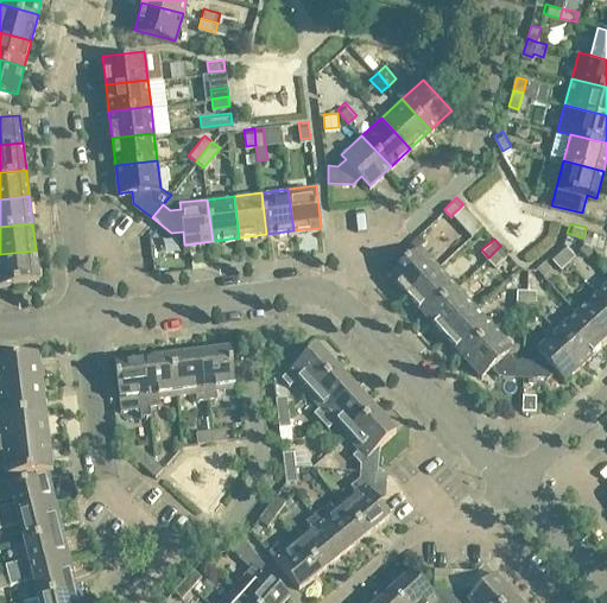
[(575,254),(564,241),(557,248),(568,260),(575,254)]
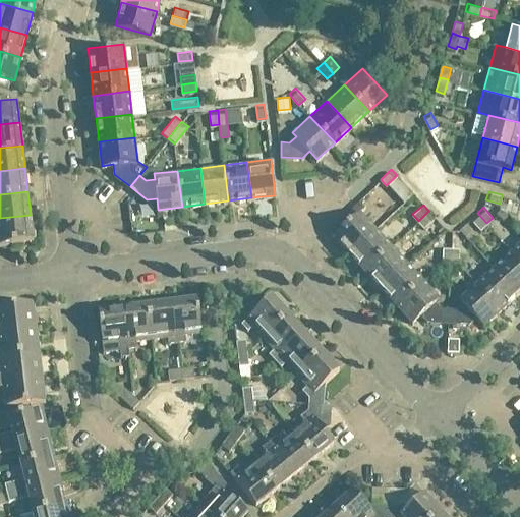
[(501,207),(496,212),(503,219),(507,214),(501,207)]
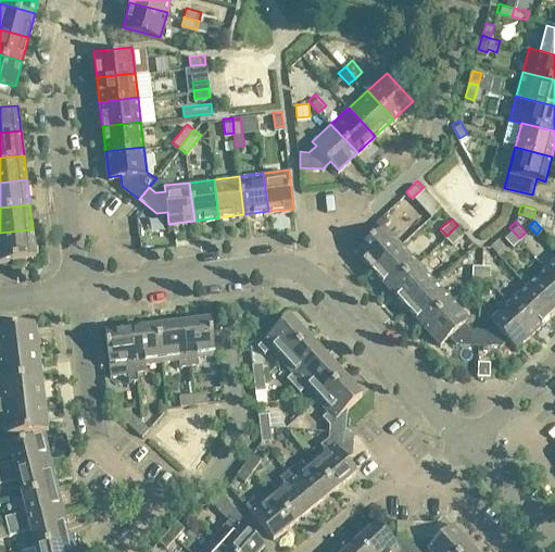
[(373,270),(401,243),(383,224),(355,250),(373,270)]
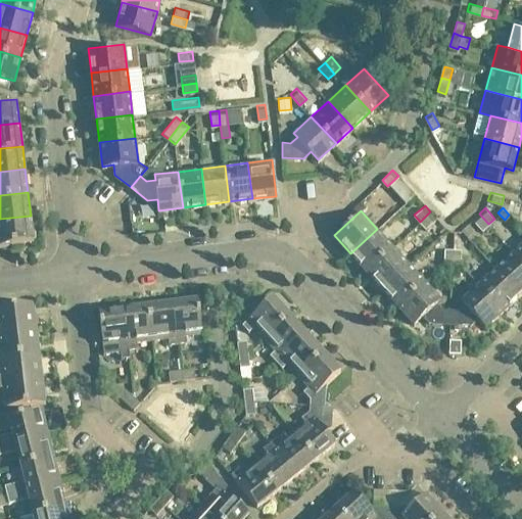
[(425,228),(436,218),(430,211),(420,222),(425,228)]
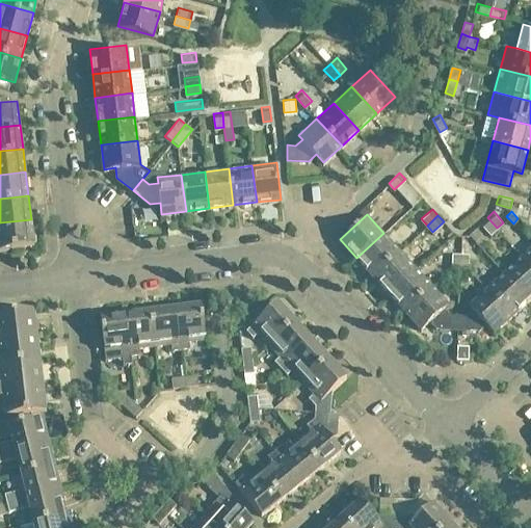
[(497,228),(487,217),(481,222),(490,234),(497,228)]
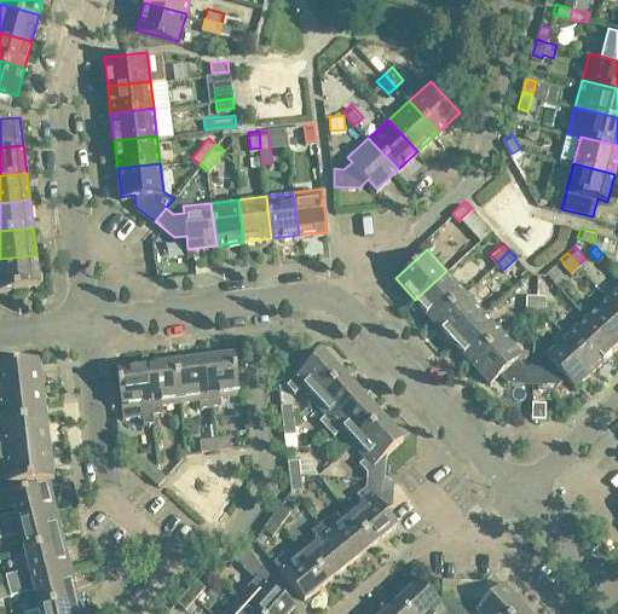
[(0,288),(40,283),(36,255),(0,259),(0,288)]
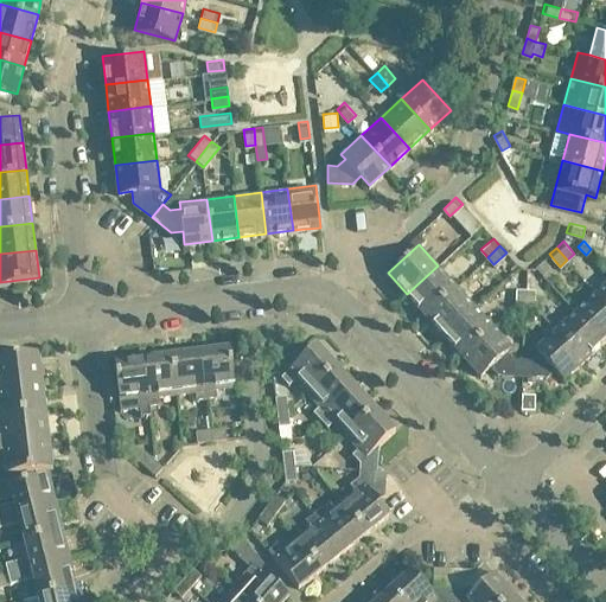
[(544,257),(537,266),(543,273),(552,266),(544,257)]
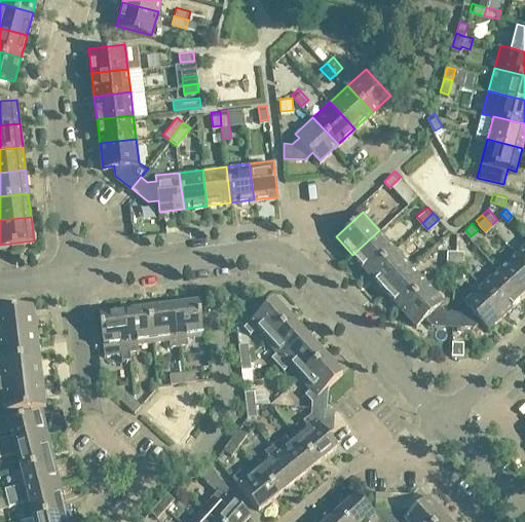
[(368,271),(396,247),(379,230),(352,255),(368,271)]
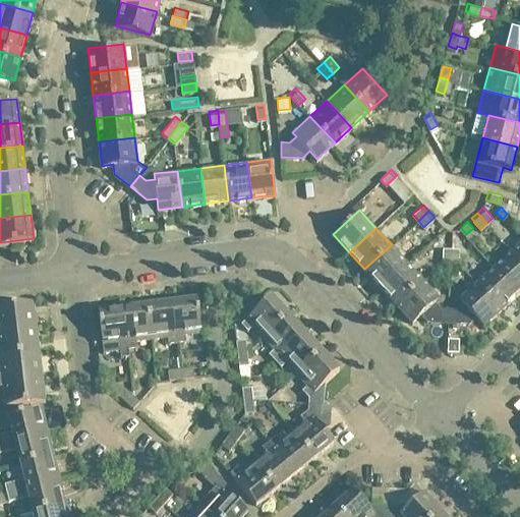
[(381,286),(407,262),(392,244),(364,269),(381,286)]
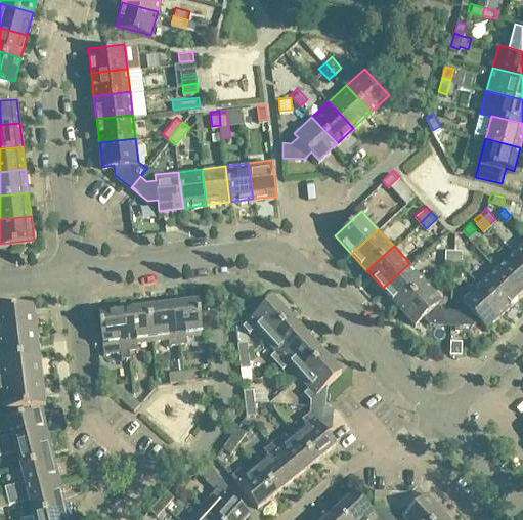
[(453,263),(454,249),(445,248),(445,263),(453,263)]
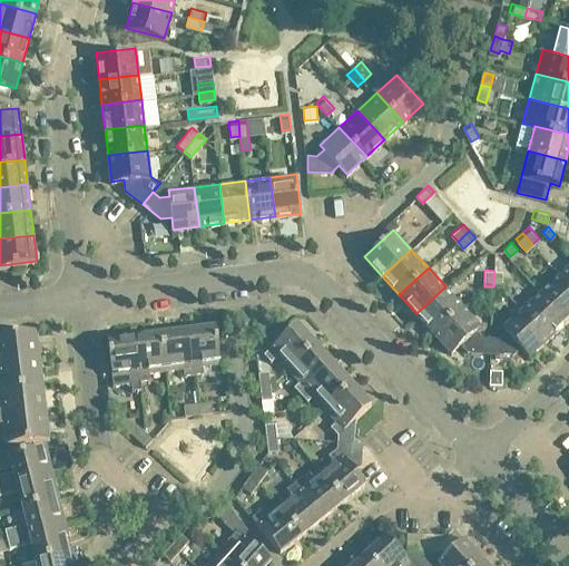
[(502,286),(503,271),(494,271),(493,286),(502,286)]
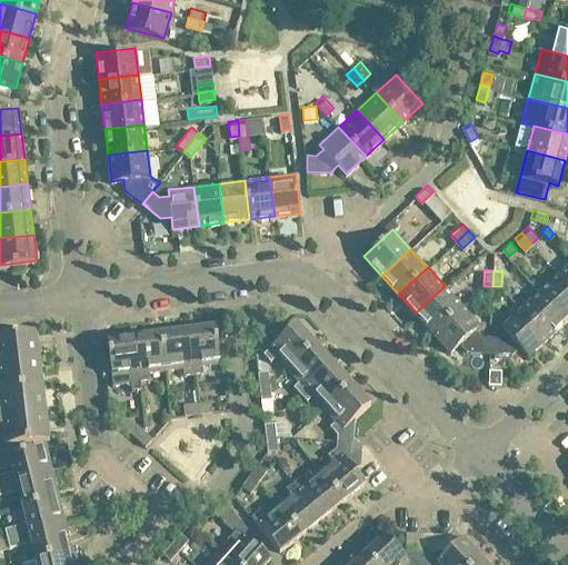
[(567,283),(559,273),(540,290),(567,319),(567,283)]
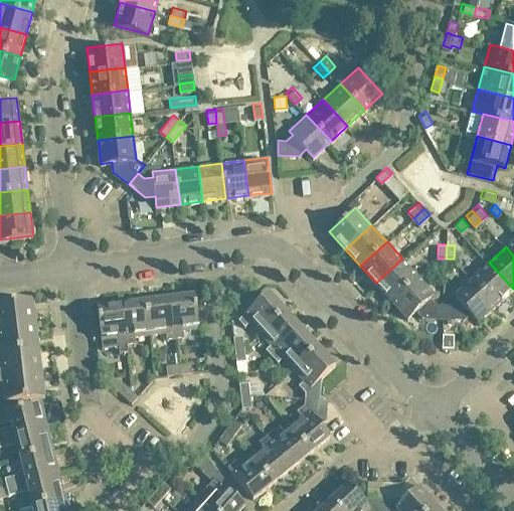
[(391,300),(417,276),(402,259),(376,283),(391,300)]
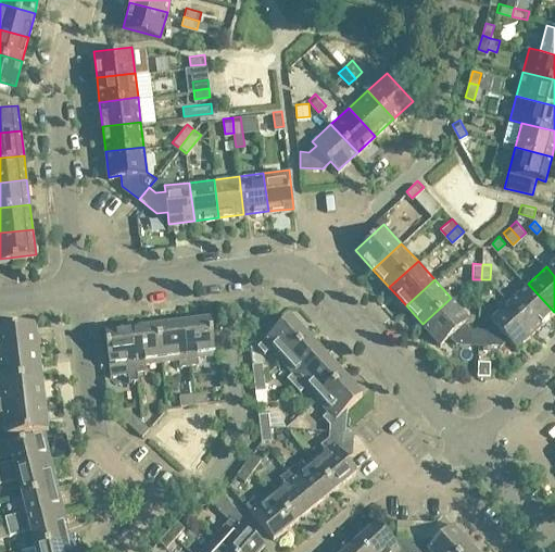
[(554,312),(528,284),(509,301),(535,329),(554,312)]
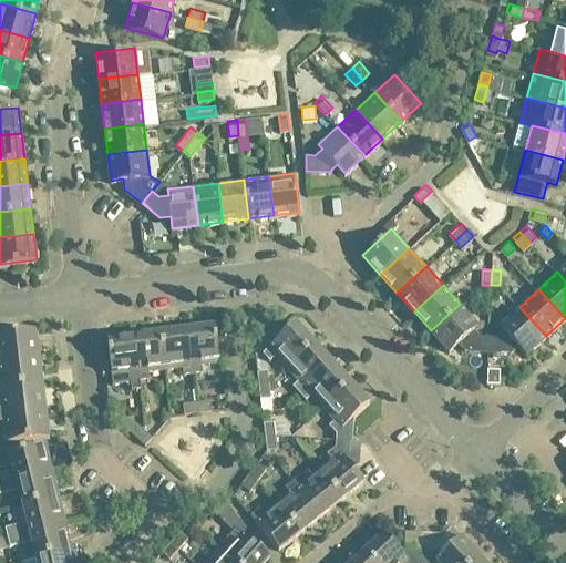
[(474,327),(477,324),(460,304),(431,330),(449,350),(458,341),(465,349),(489,350),(489,335),(480,334),(474,327)]
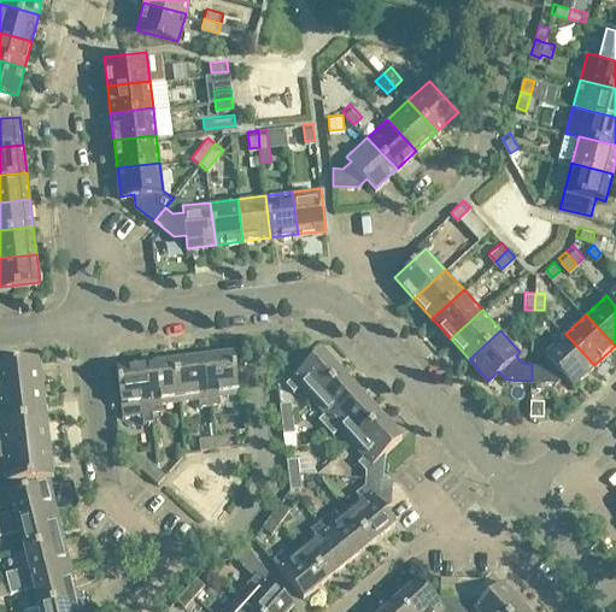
[(594,365),(565,334),(544,352),(549,357),(541,364),(532,364),(532,381),(556,382),(564,375),(573,384),(594,365)]
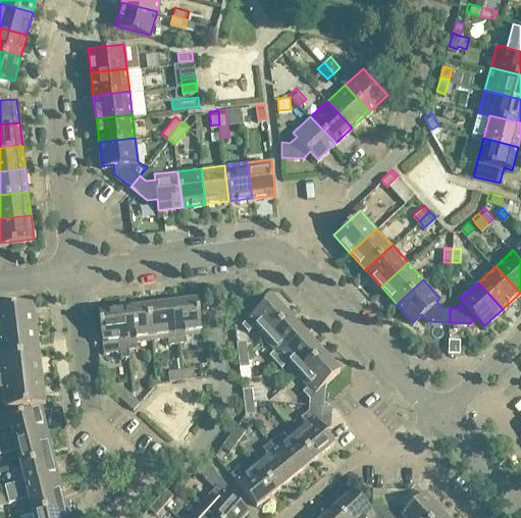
[(264,337),(290,313),(272,295),(242,322),(248,329),(254,324),(264,337)]
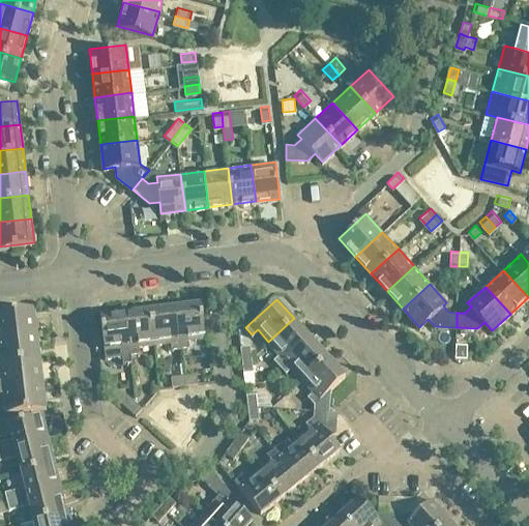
[(254,320),(269,305),(264,300),(248,314),(254,320)]
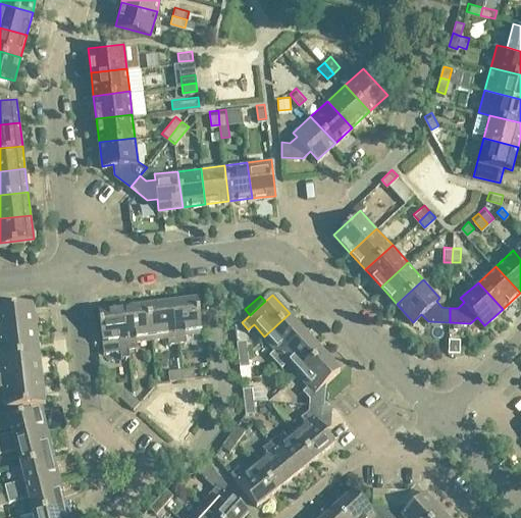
[(202,331),(198,297),(172,300),(177,342),(187,341),(186,333),(202,331)]
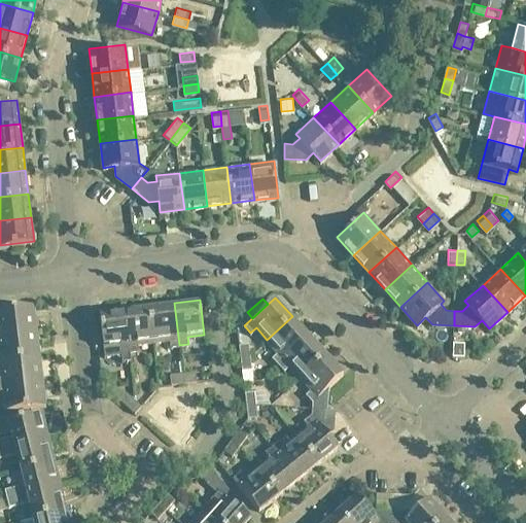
[(0,332),(36,327),(33,302),(0,306),(0,332)]
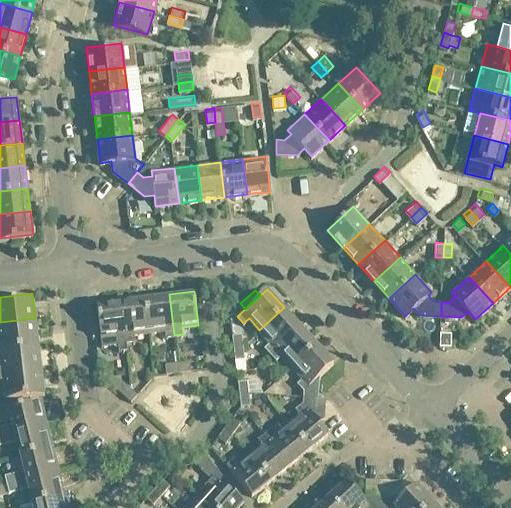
[(174,335),(169,294),(145,297),(149,331),(165,329),(165,336),(174,335)]
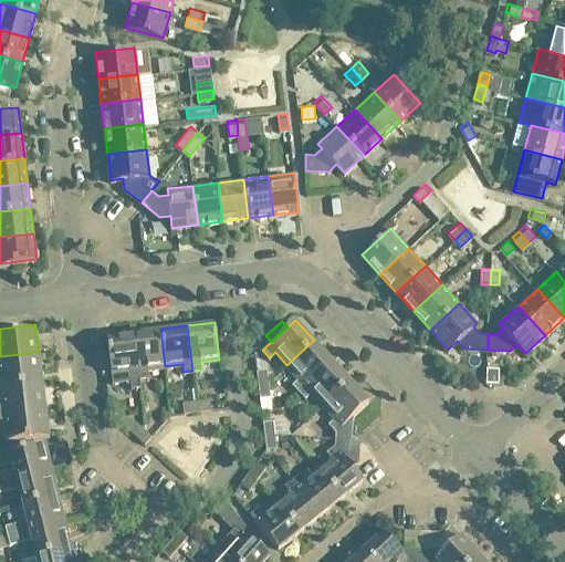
[(165,366),(160,329),(134,332),(139,377),(149,376),(148,368),(165,366)]
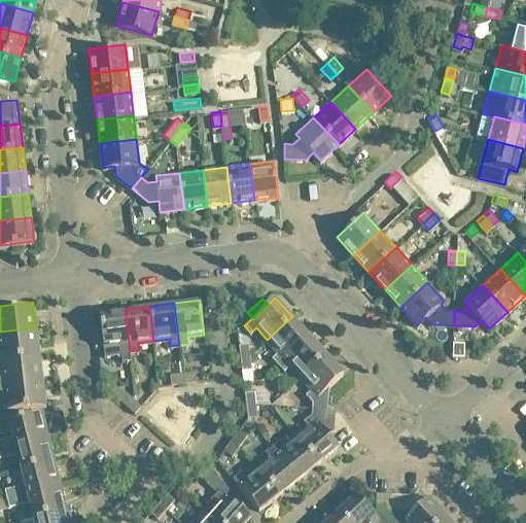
[(130,351),(125,309),(99,312),(104,347),(120,345),(121,352),(130,351)]
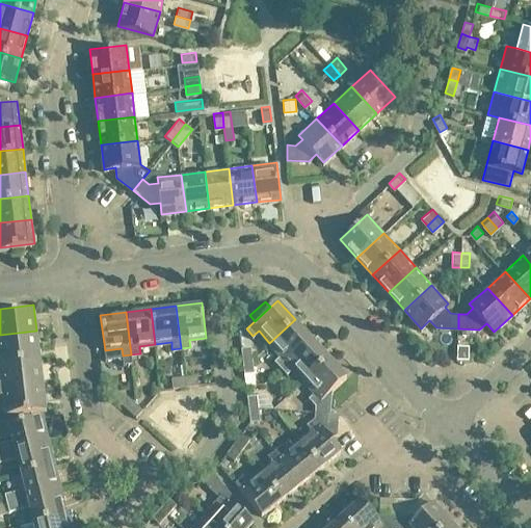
[(281,366),(312,338),(295,319),(269,343),(280,354),(274,360),(281,366)]
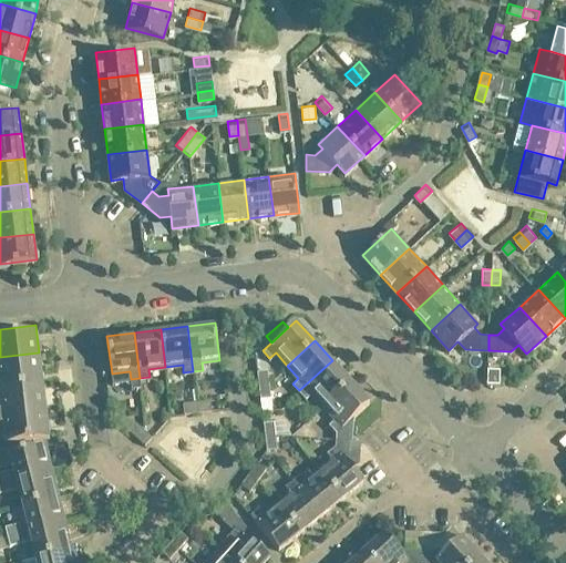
[(0,384),(42,379),(39,352),(0,357),(0,384)]
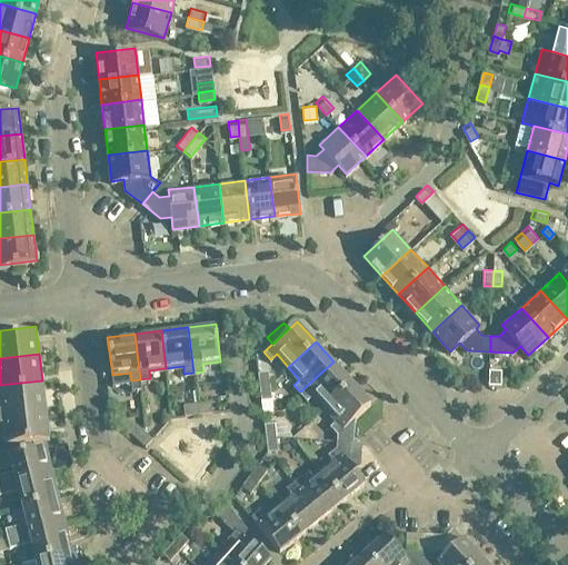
[(325,406),(351,382),(334,362),(300,392),(307,399),(312,394),(325,406)]
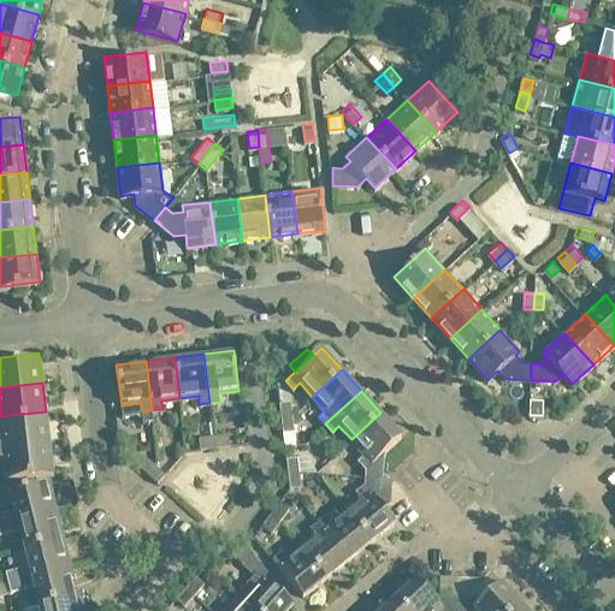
[(293,414),(291,399),(279,401),(281,415),(293,414)]
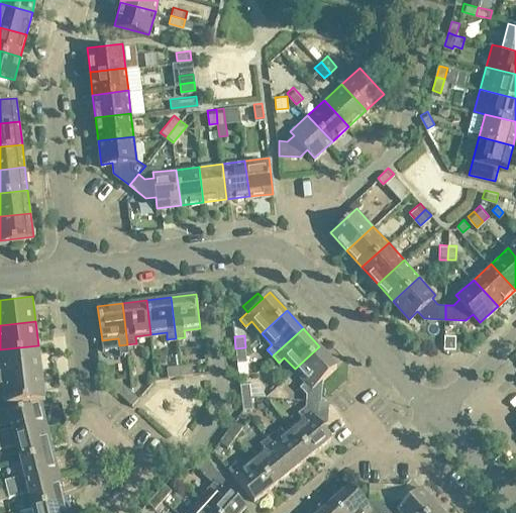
[(0,375),(41,370),(38,345),(0,349),(0,358),(1,369),(0,369),(0,375)]
